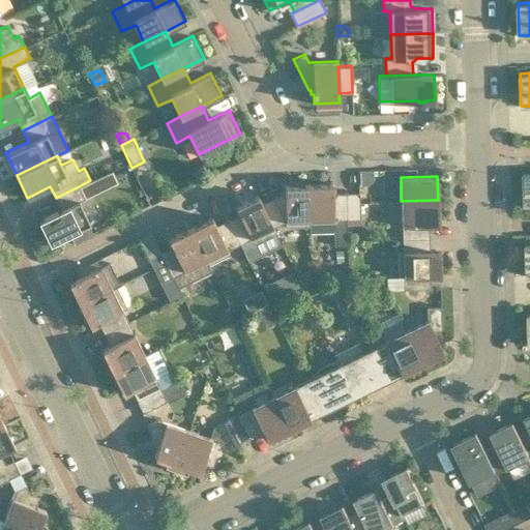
[(332,183),(308,184),(310,226),(310,232),(333,231),(334,244),(348,244),(347,219),(346,193),(332,193),(332,183)]
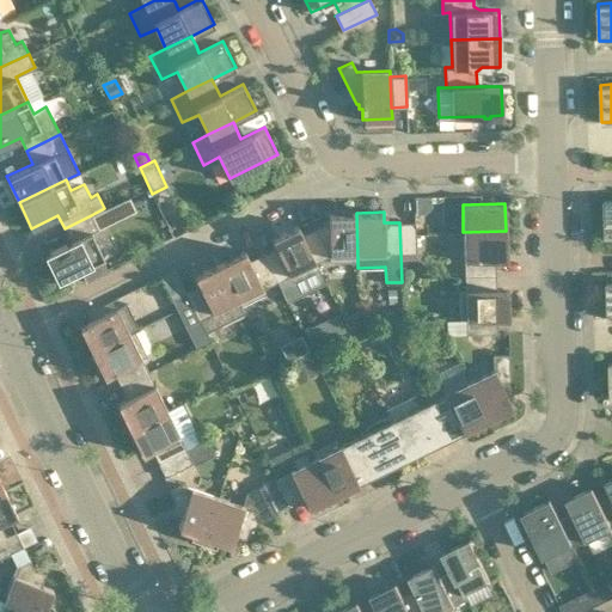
[(328,221),(301,233),(316,262),(329,256),(330,262),(357,261),(356,213),(328,213),(328,221)]
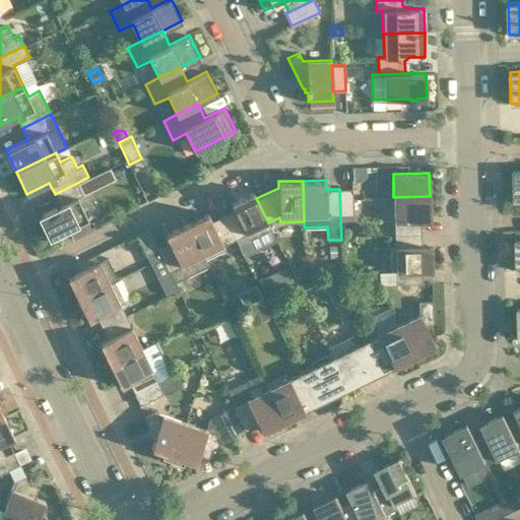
[(77,183),(55,194),(60,204),(38,215),(49,238),(68,229),(86,219),(88,218),(77,196),(83,194),(77,183)]
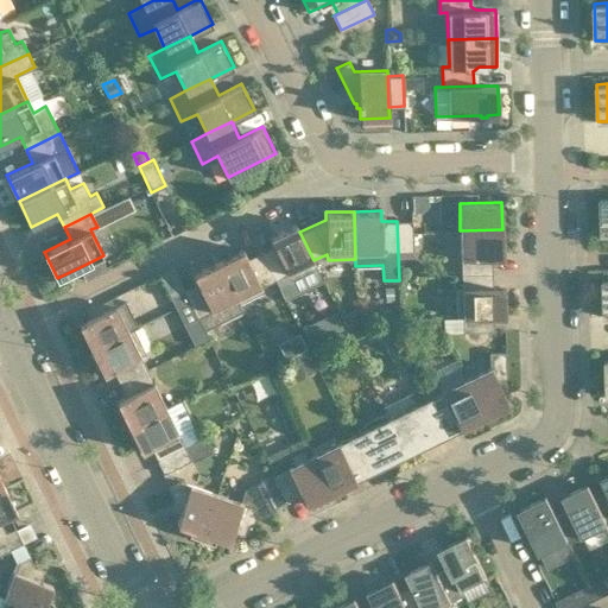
[(412,220),(397,221),(398,252),(413,251),(412,220)]
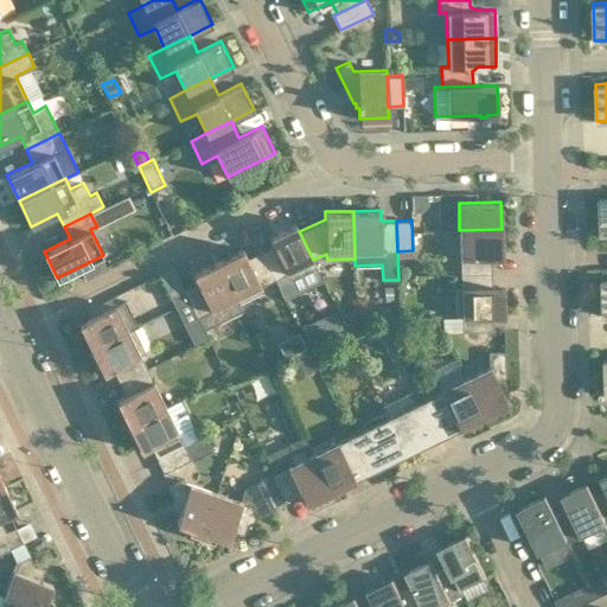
[(274,244),(261,251),(274,279),(288,273),(291,278),(315,264),(313,260),(299,231),(295,222),(269,235),(274,244)]
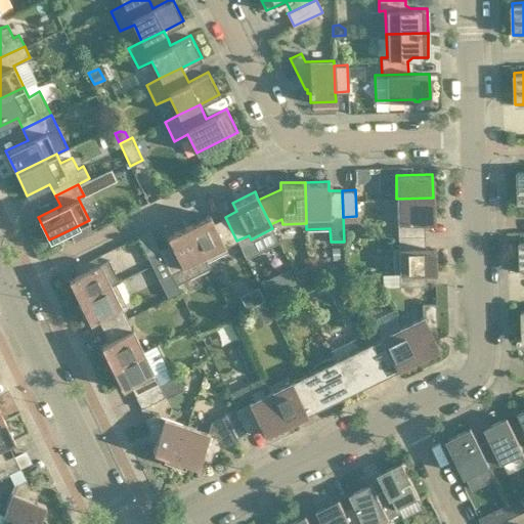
[(396,199),(398,235),(425,234),(424,222),(433,222),(433,198),(396,199)]
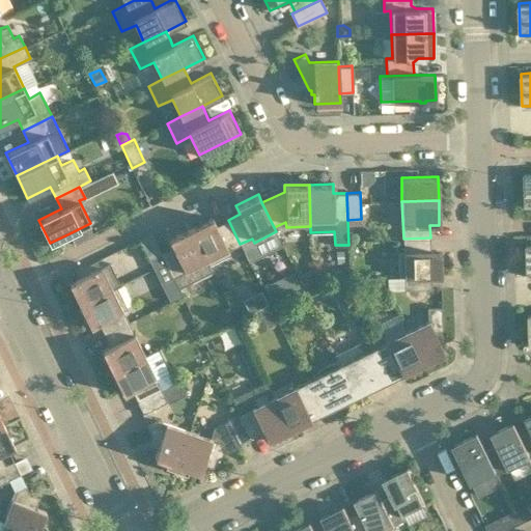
[(212,217),(190,227),(208,264),(230,254),(228,250),(240,244),(228,220),(216,225),(212,217)]
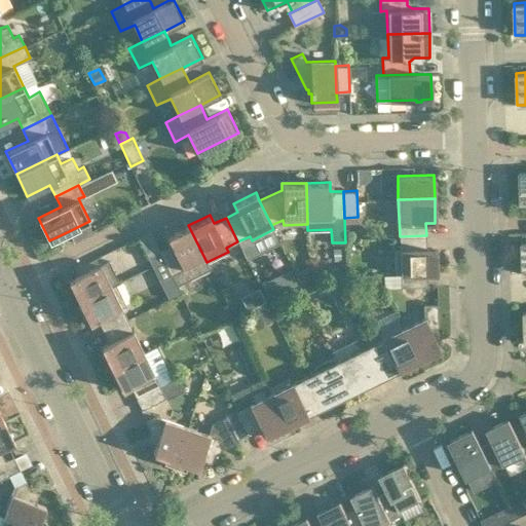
[(87,222),(69,231),(74,242),(92,233),(87,222)]
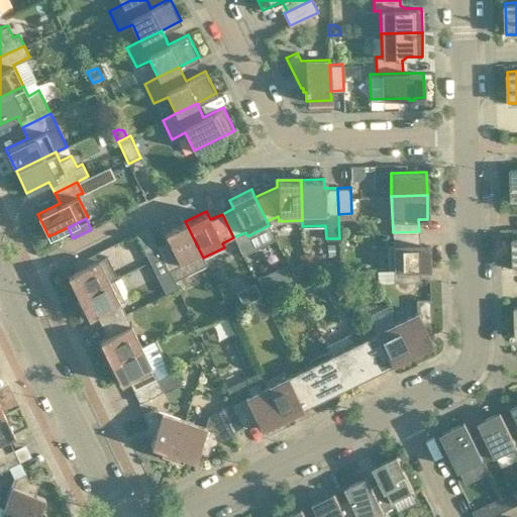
[(157,246),(168,270),(174,281),(206,265),(203,257),(185,221),(164,232),(168,240),(157,246)]
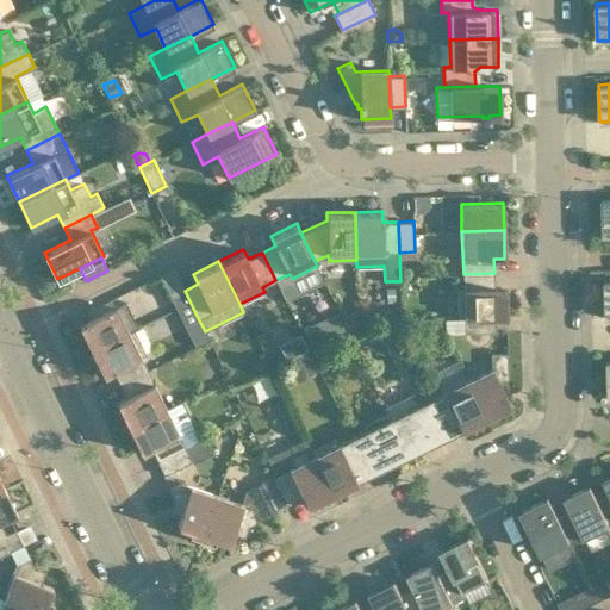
[(459,318),(465,318),(496,317),(506,317),(505,288),(495,288),(495,273),(464,274),(464,290),(458,290),(459,318)]
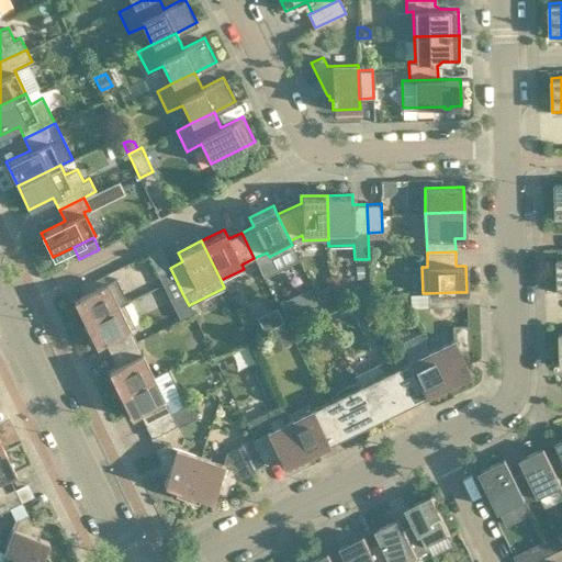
[(170,300),(182,293),(170,268),(157,273),(170,300)]
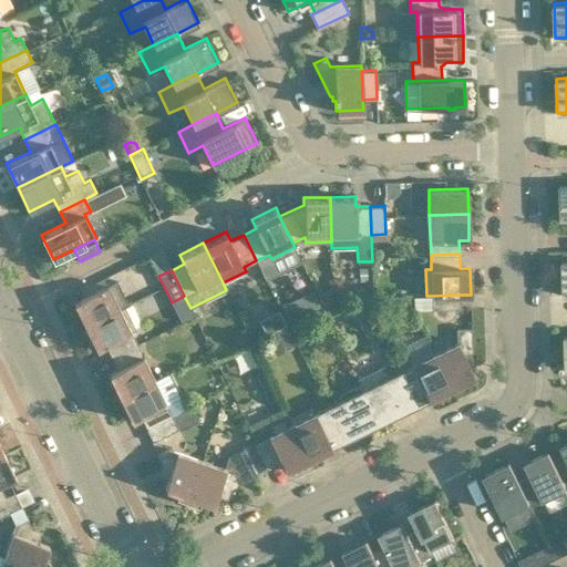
[(103,279),(81,289),(84,296),(106,286),(103,279)]
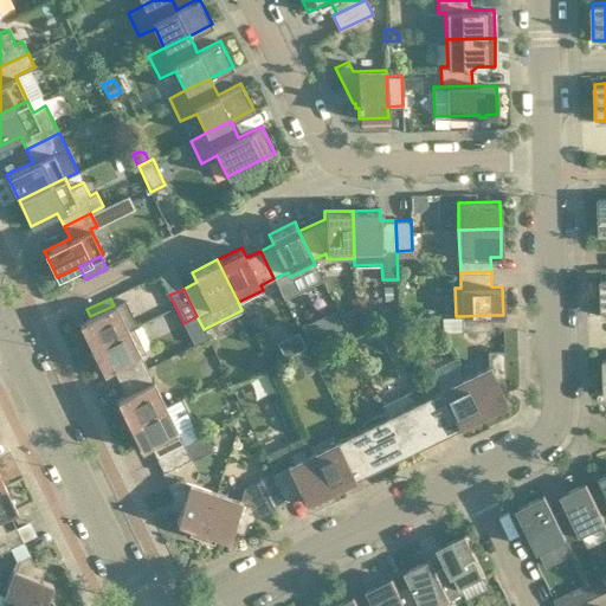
[(90,316),(78,322),(91,347),(133,327),(137,324),(124,300),(114,305),(90,316)]
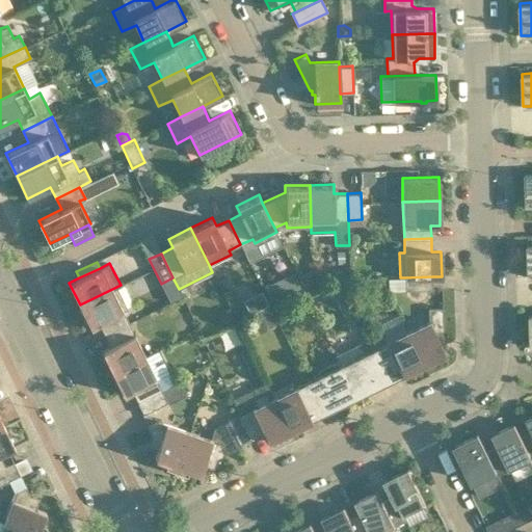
[(432,276),(405,277),(405,290),(432,289),(432,276)]
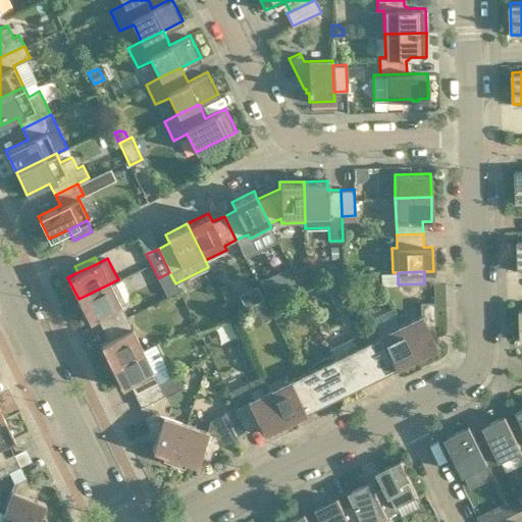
[(374,274),(360,276),(362,290),(375,288),(374,274)]
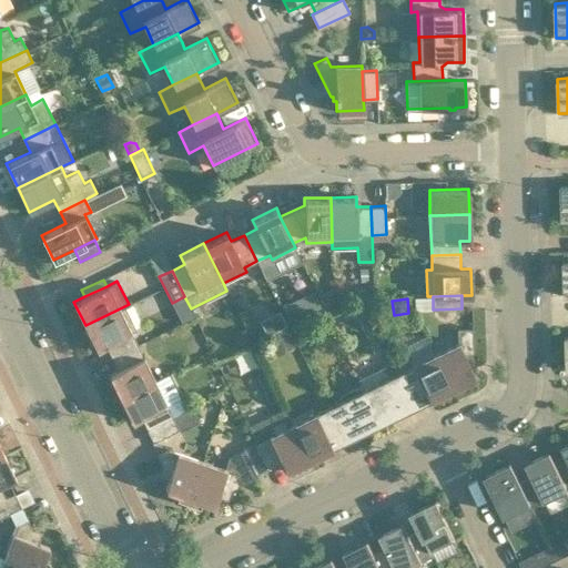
[(294,300),(281,305),(288,322),(302,316),(294,300)]
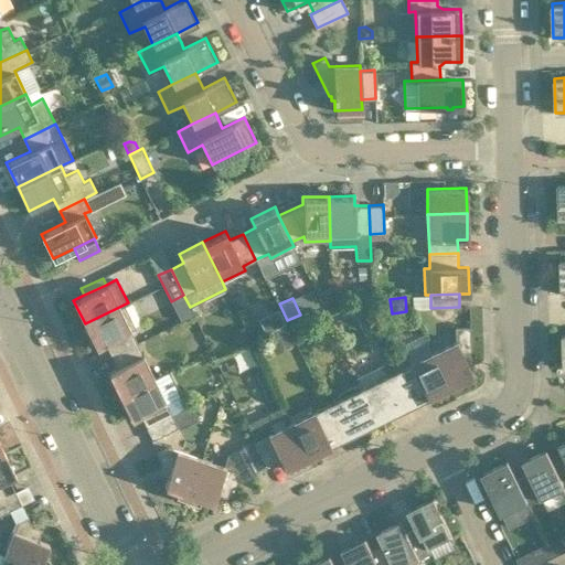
[(338,300),(326,306),(329,316),(341,310),(338,300)]
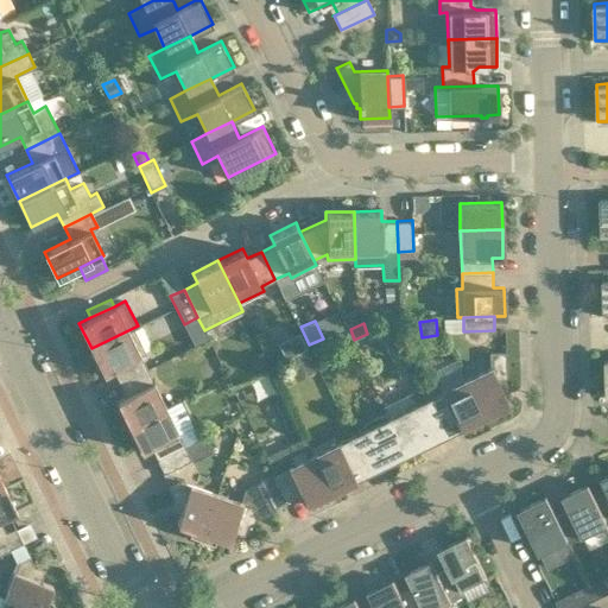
[(113,368),(120,382),(147,368),(140,355),(146,353),(133,328),(92,348),(103,373),(113,368)]
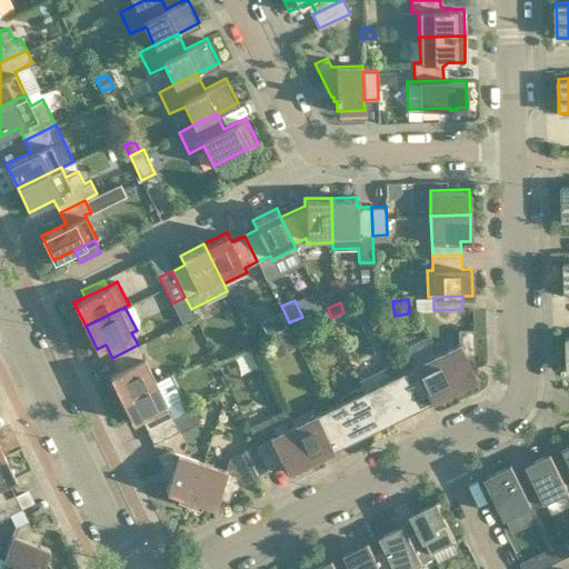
[(325,310),(311,317),(318,330),(331,322),(325,310)]
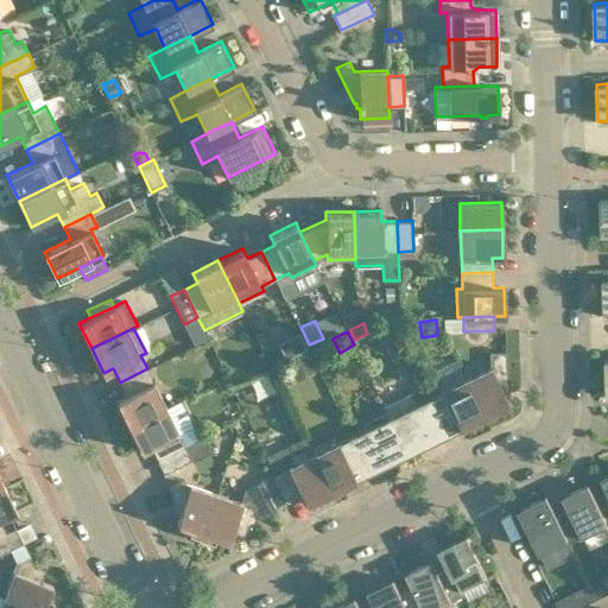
[(489,366),(466,378),(483,416),(508,403),(502,391),(507,388),(506,352),(489,352),(489,366)]
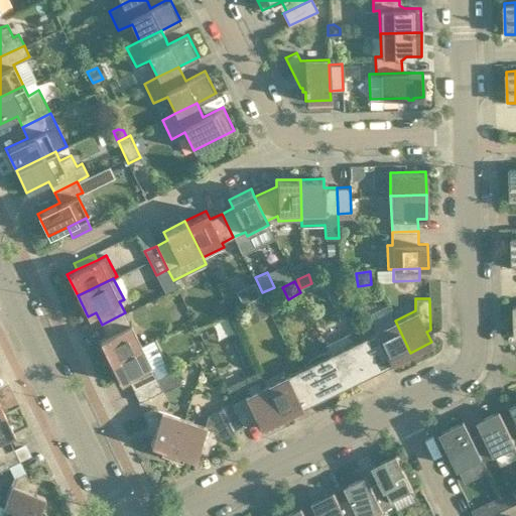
[(261,300),(244,308),(250,319),(267,311),(261,300)]
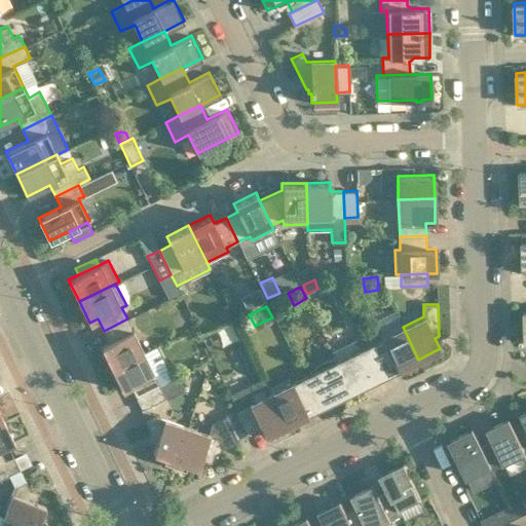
[(101,346),(111,368),(144,352),(127,318),(104,331),(109,342),(101,346)]
